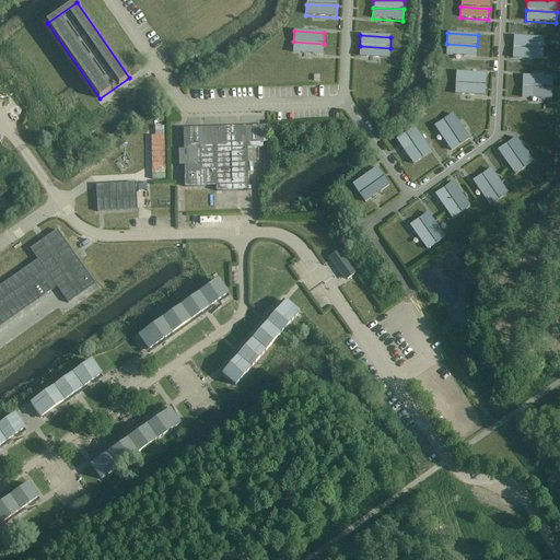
[(544,38),(514,36),(513,47),(544,49),(544,38)]
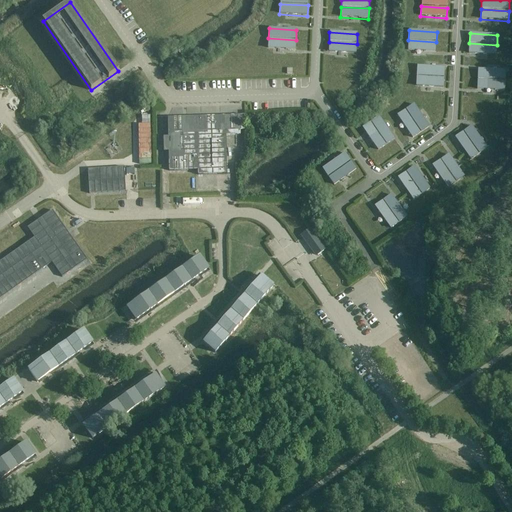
[(296,40),(268,38),(267,49),(295,50),(296,40)]
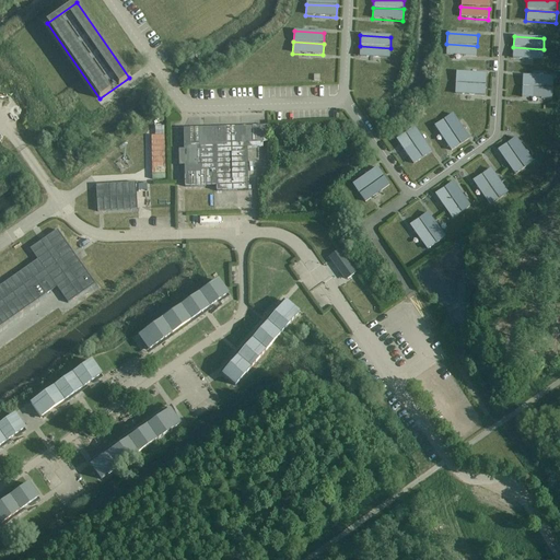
[(477,46),(446,44),(446,55),(477,57),(477,46)]
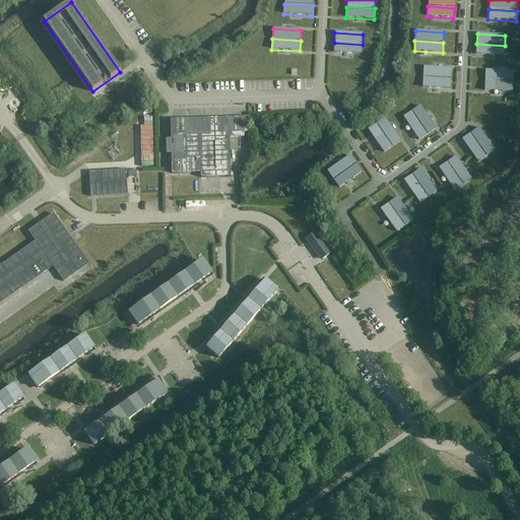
[(363,45),(334,43),(333,53),(362,55),(363,45)]
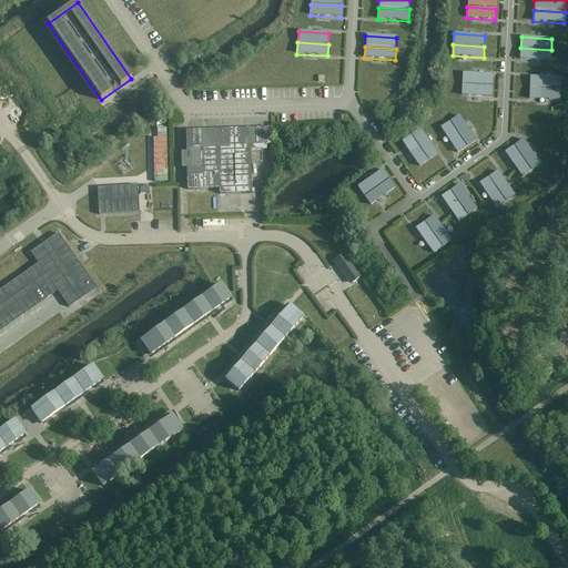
[(551,50),(520,48),(519,60),(550,61),(551,50)]
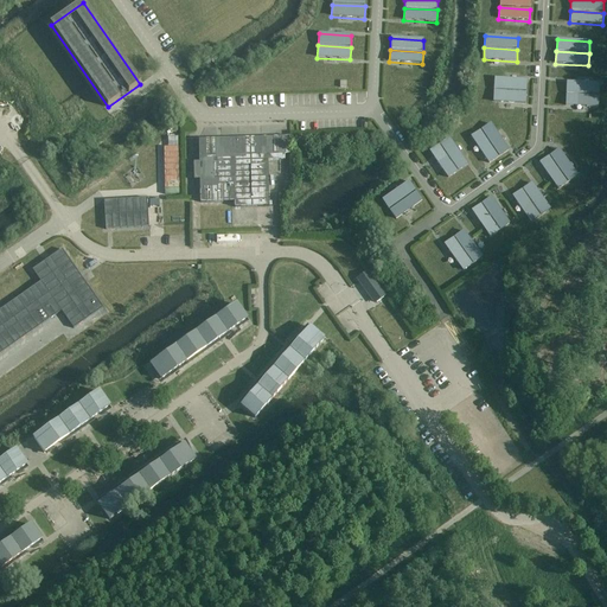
[(526,81),(494,78),(493,90),(526,93),(526,81)]
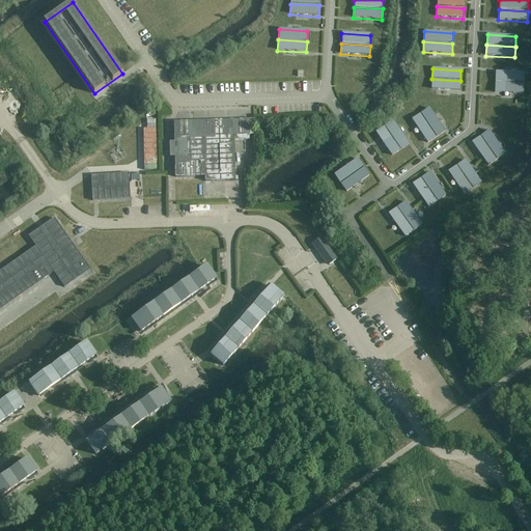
[(524,74),(496,73),(495,83),(524,84),(524,74)]
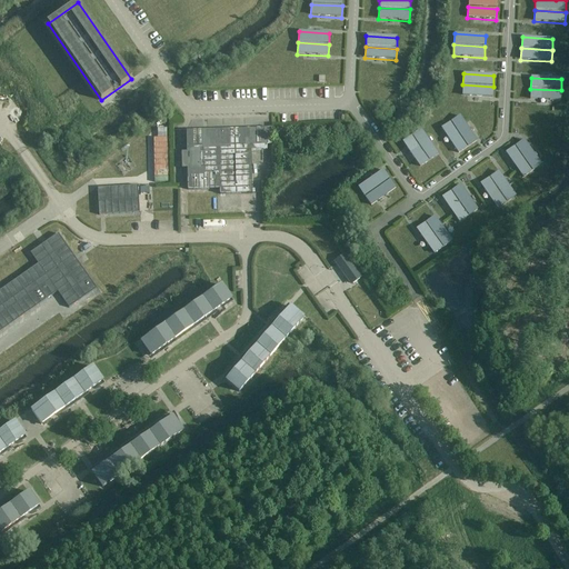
[(493,87),(462,85),(461,96),(492,98),(493,87)]
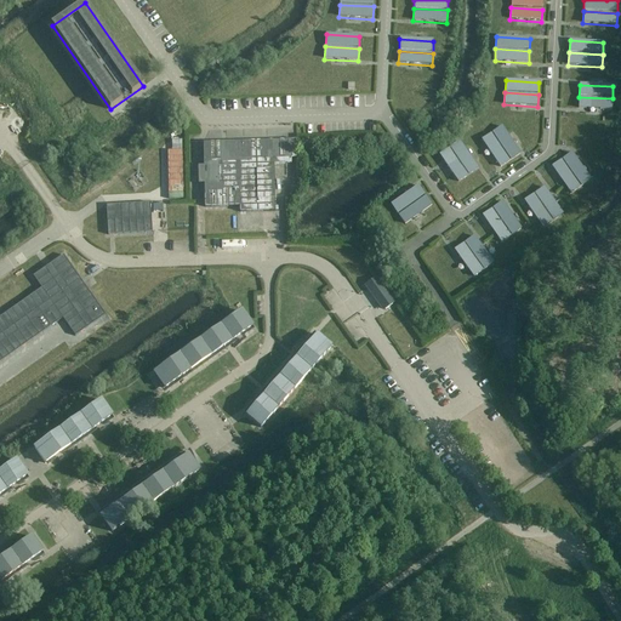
[(613,98),(579,97),(577,109),(611,110),(613,98)]
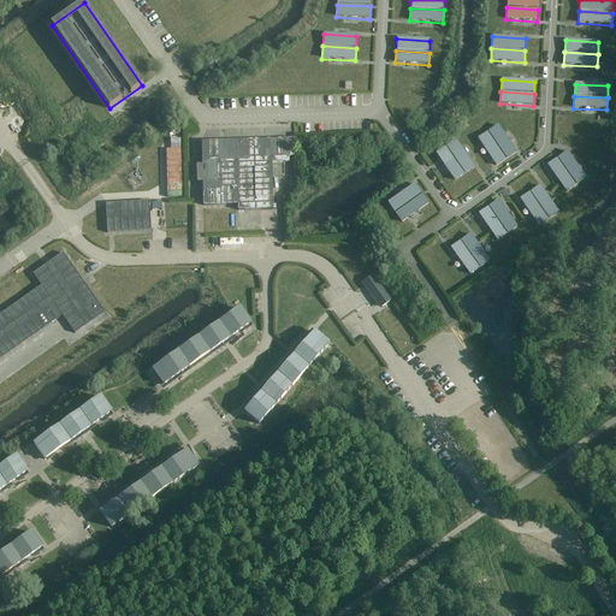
[(516,153),(497,125),(487,132),(507,160),(516,153)]
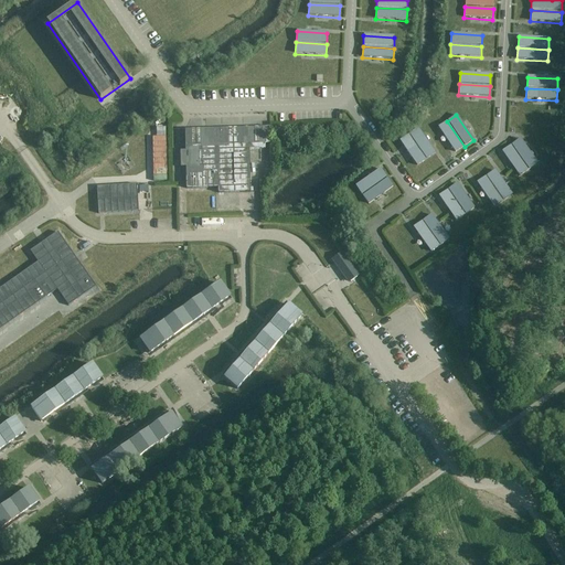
[(465,147),(447,121),(438,128),(456,153),(465,147)]
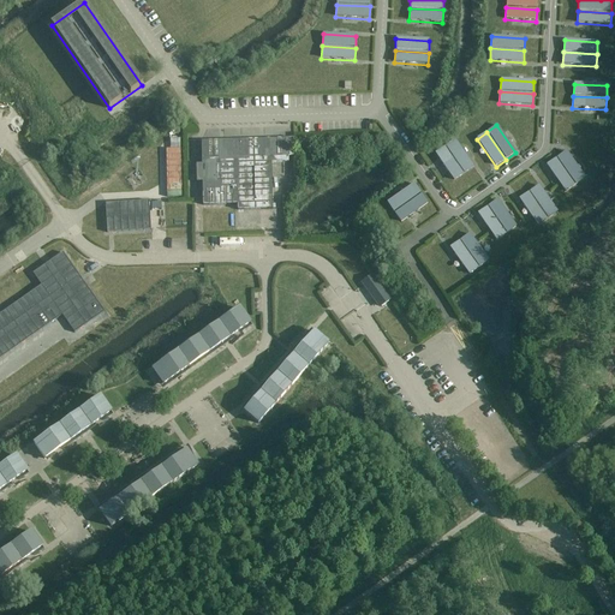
[(294,156),(293,139),(201,142),(202,165),(196,165),(196,183),(202,183),(203,206),(237,204),(238,210),(273,209),(272,163),(288,162),(288,157),(294,156)]
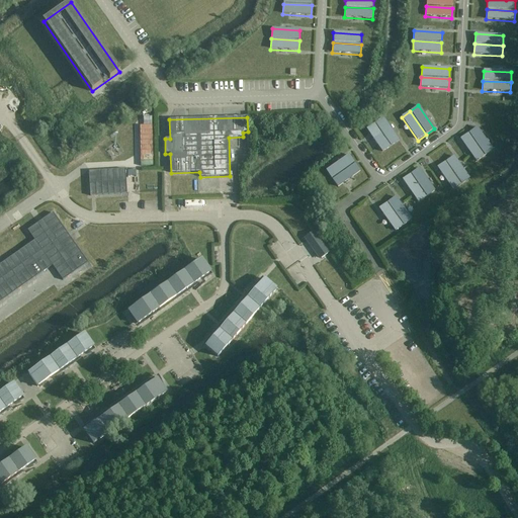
[(400,141),(383,118),(374,123),(391,147),(400,141)]
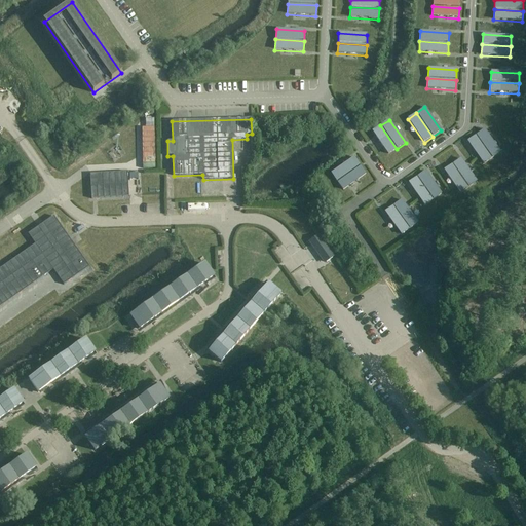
[(397,149),(380,125),(372,132),(388,155),(397,149)]
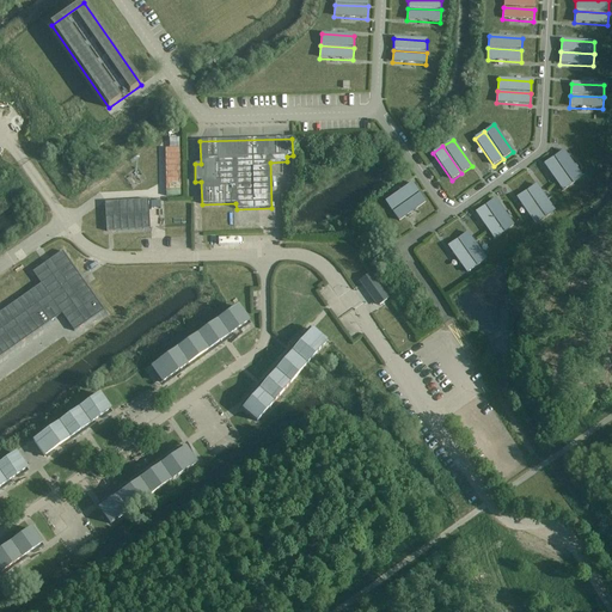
[(582,178),(563,151),(554,158),(573,185),(582,178)]
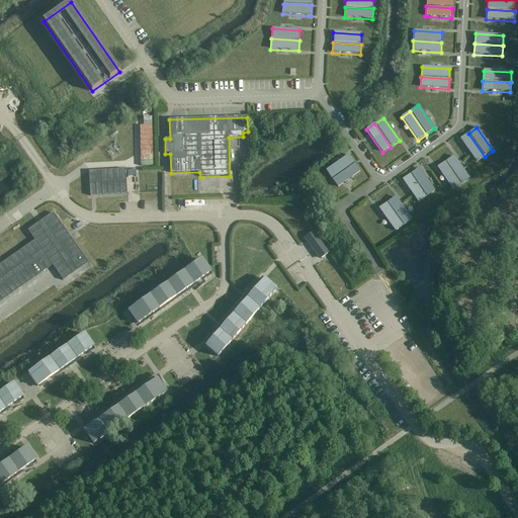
[(485,157),(468,134),(460,140),(477,162),(485,157)]
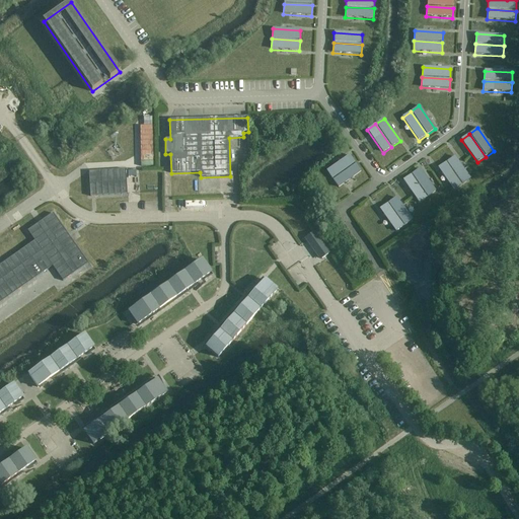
[(332,180),(355,164),(350,155),(326,172),(332,180)]
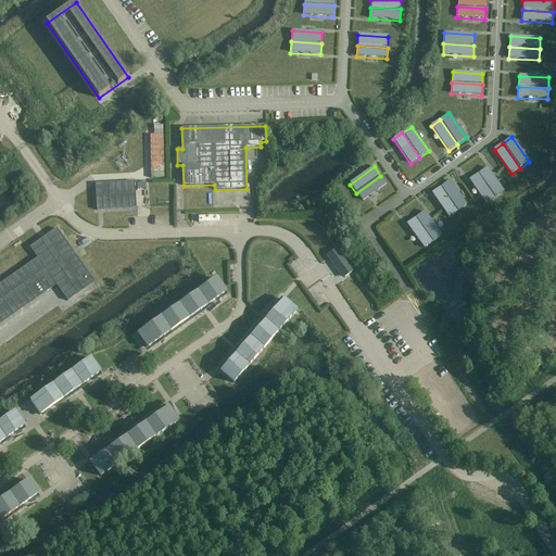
[(505,192),(488,167),(478,174),(495,199),(505,192)]
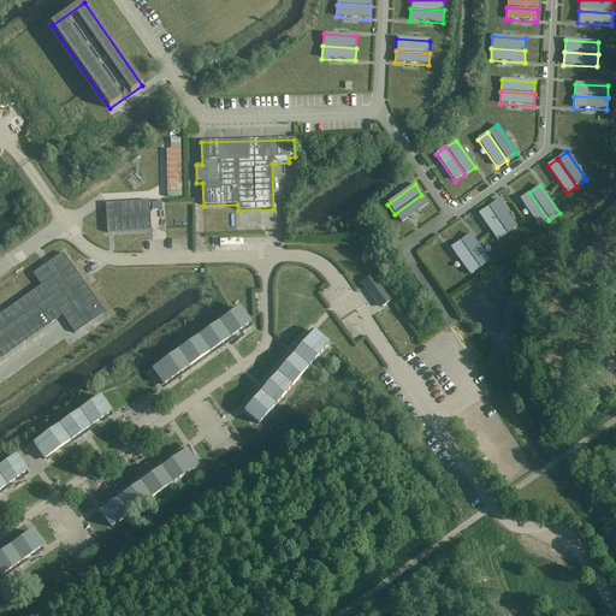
[(549,220),(529,193),(520,200),(539,227),(549,220)]
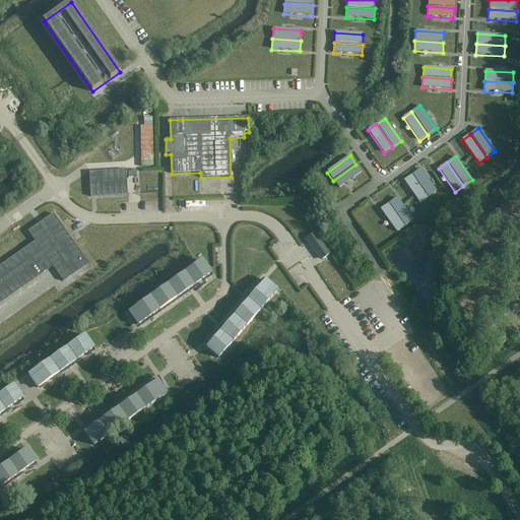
[(339,189),(362,173),(355,165),(333,181),(339,189)]
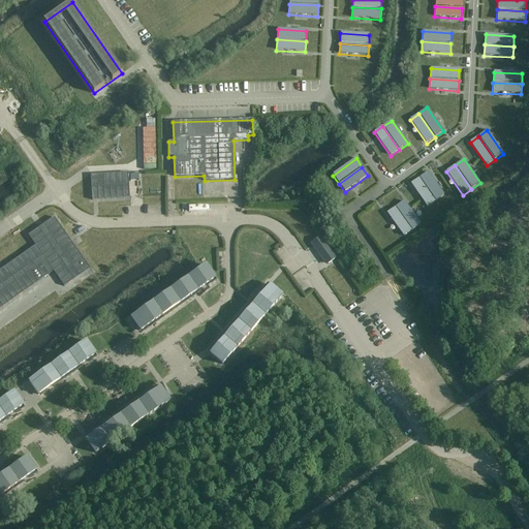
[(129,198),(128,173),(90,175),(92,200),(129,198)]
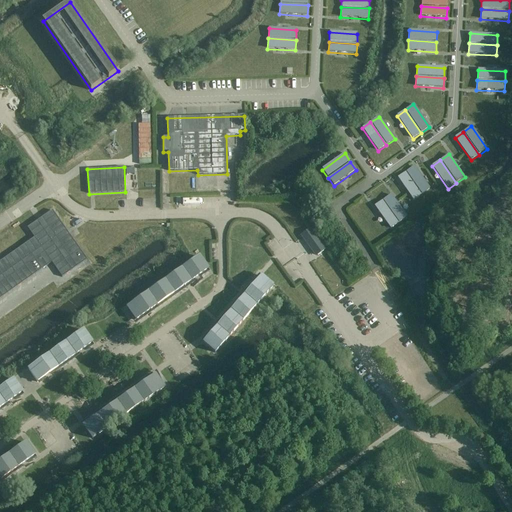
[(430,189),(414,167),(406,172),(422,195),(430,189)]
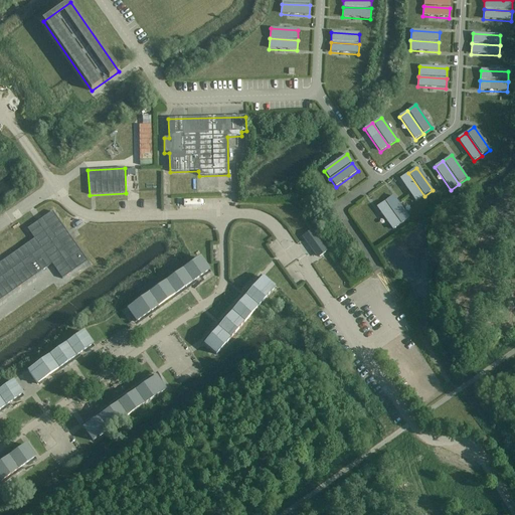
[(424,196),(408,173),(400,179),(416,202),(424,196)]
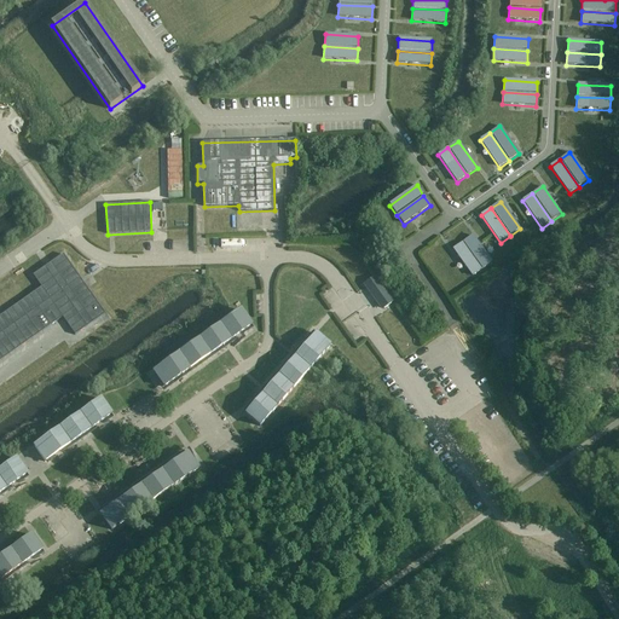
[(492,262),(473,236),(463,242),(482,270),(492,262)]
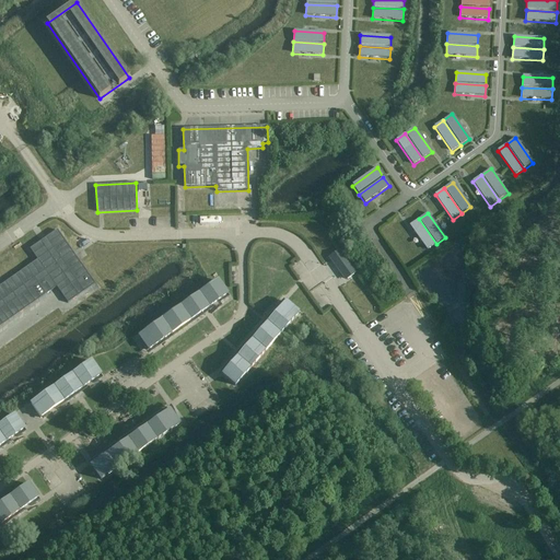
[(436,244),(419,219),(409,225),(427,251),(436,244)]
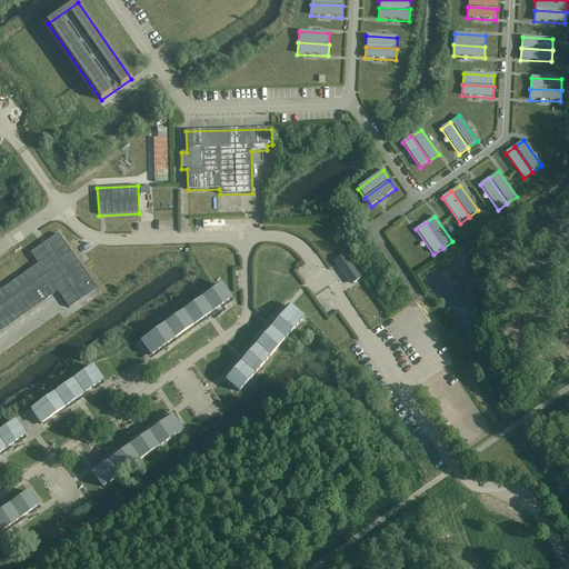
[(38,265),(0,290),(0,331),(57,292),(69,308),(97,289),(58,235),(30,253),(38,265)]
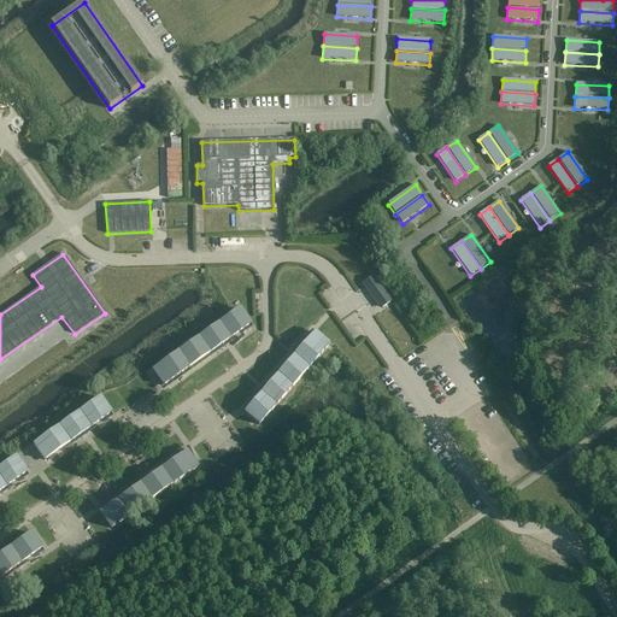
[(389,303),(389,301),(383,293),(385,292),(380,286),(378,286),(372,277),(364,283),(381,307),(382,307),(383,309),(389,304),(389,303)]
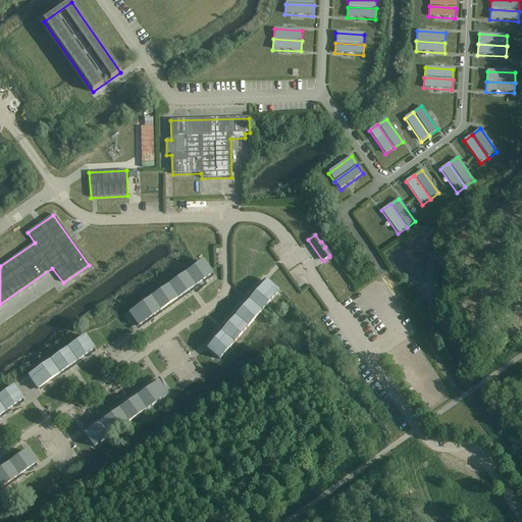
[(129,314),(135,322),(139,327),(212,275),(203,262),(129,314)]
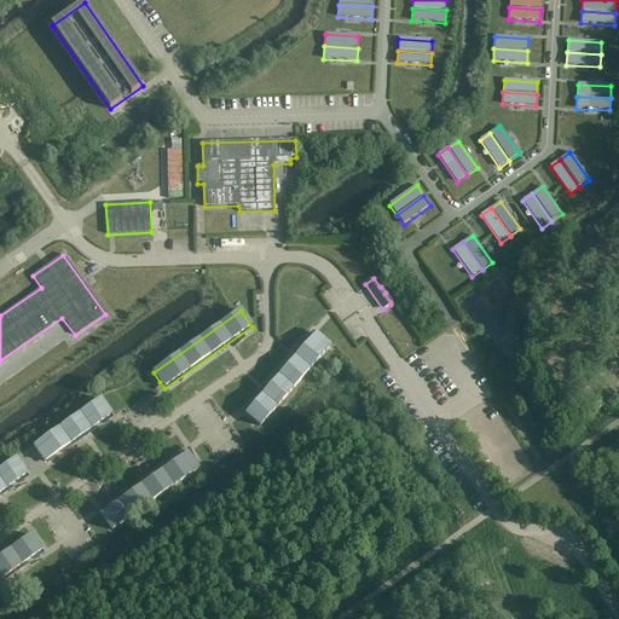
[(316,334),(246,414),(246,415),(260,427),(330,347),(316,334)]
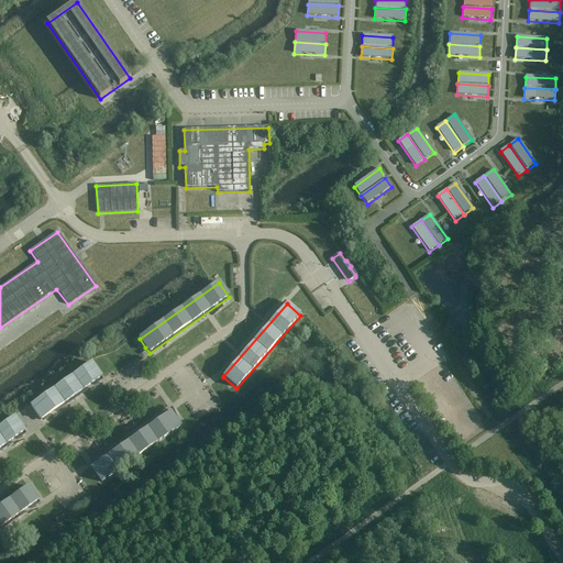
[(31,407),(41,420),(101,378),(91,364),(31,407)]
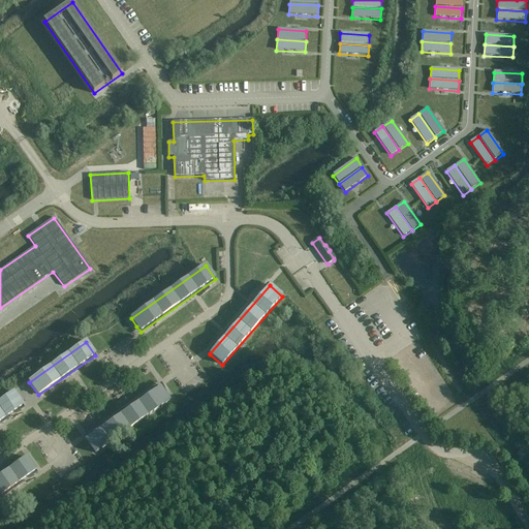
[(160,387),(86,440),(95,454),(169,401),(164,393),(160,387)]
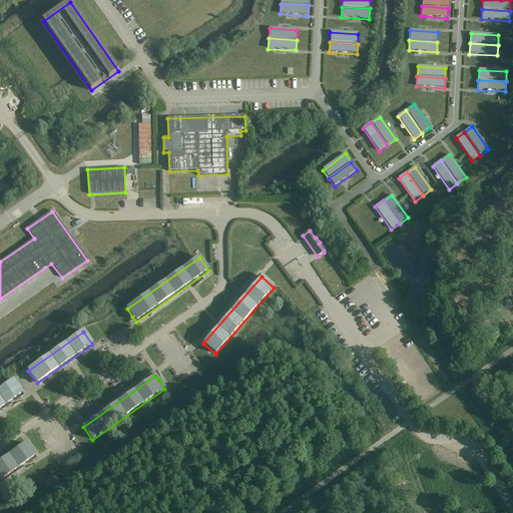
[(0,390),(0,409),(22,394),(13,381),(0,390)]
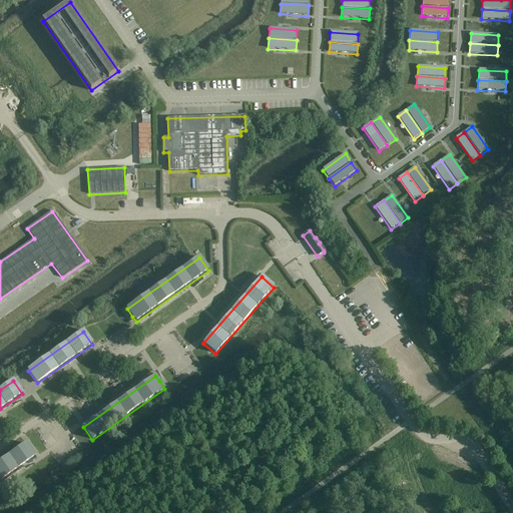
[(26,444),(0,462),(0,481),(35,457),(26,444)]
